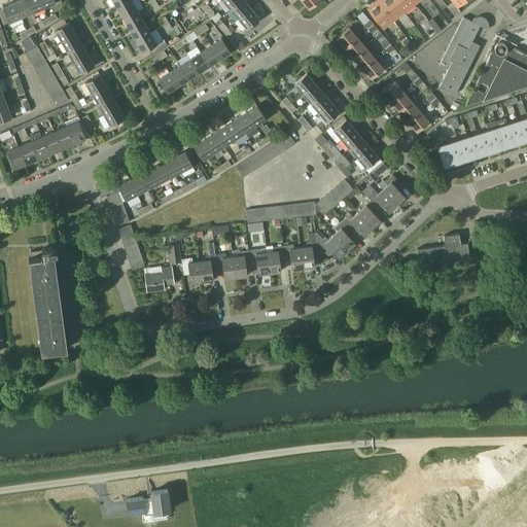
[(26,0),(18,0),(14,2),(21,16),(32,12),(26,0)]
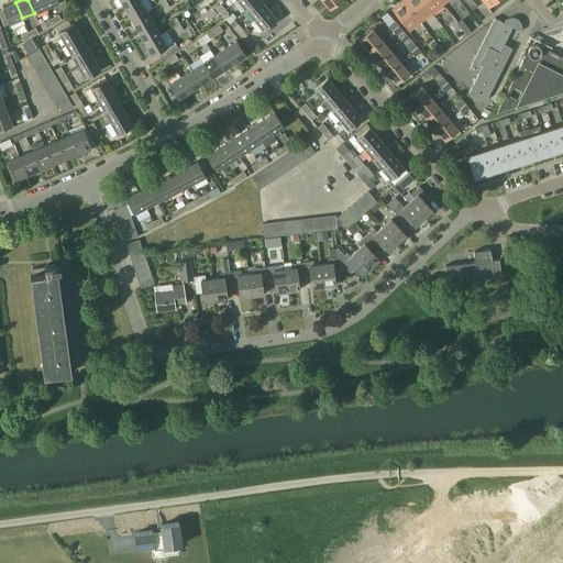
[(42,0),(28,0),(34,13),(46,8),(42,0)]
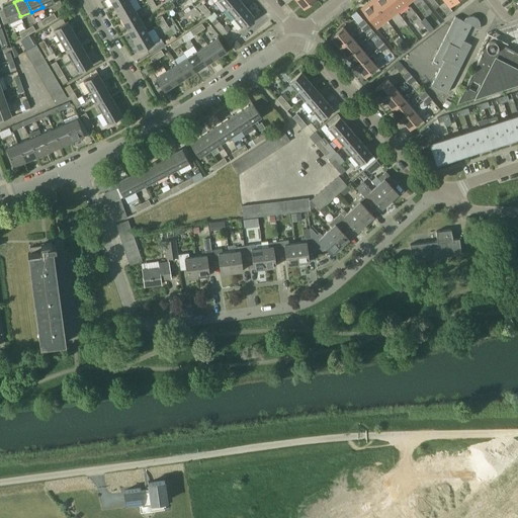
[(109,0),(112,3),(115,8),(128,0),(109,0)]
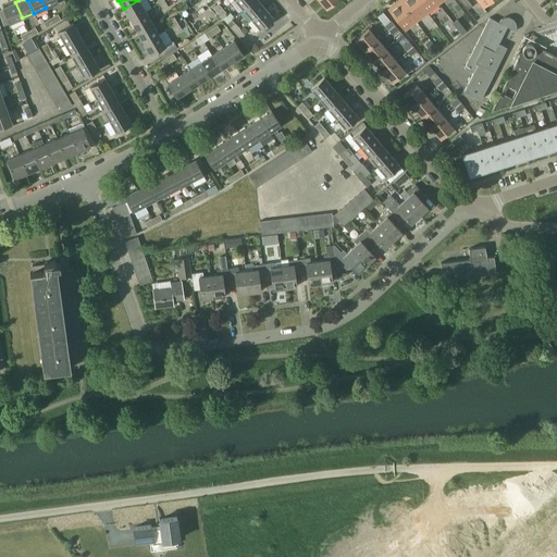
[(146,11),(138,0),(124,9),(131,21),(146,11)]
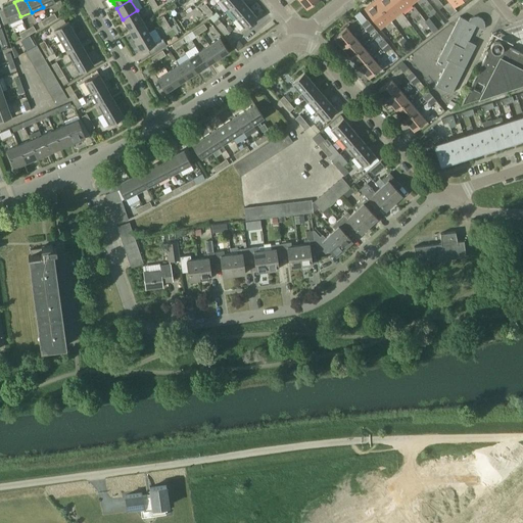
[(152,9),(158,6),(154,0),(149,3),(152,9)]
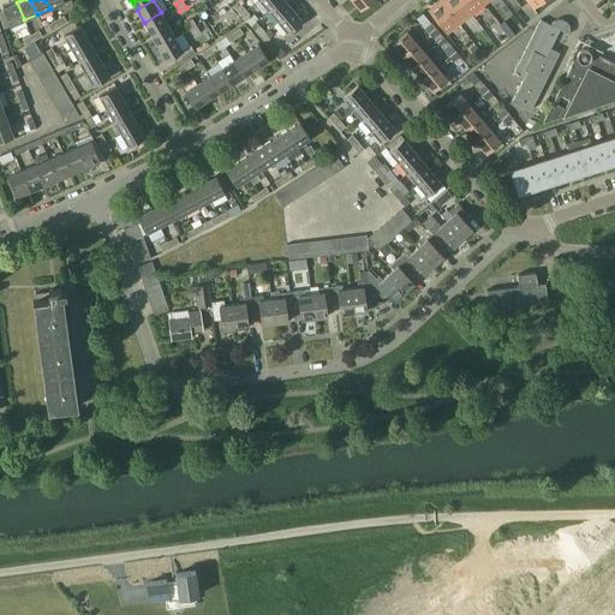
[(258,0),(268,11),(279,0),(258,0)]
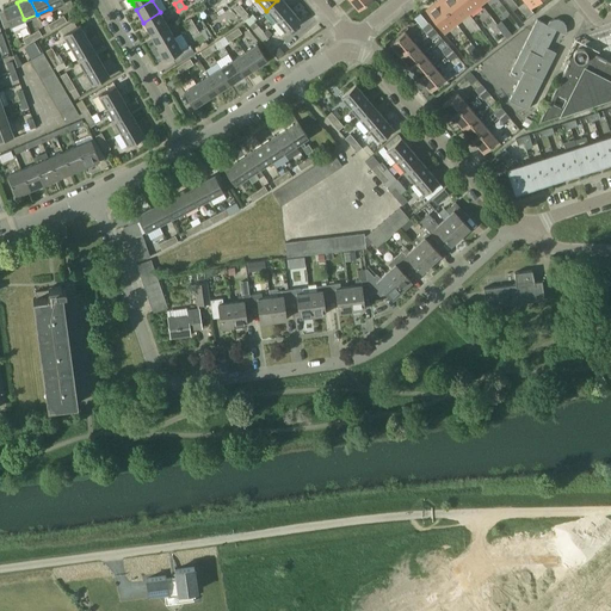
[(276,22),(290,8),(282,0),(277,0),(266,11),(276,22)]
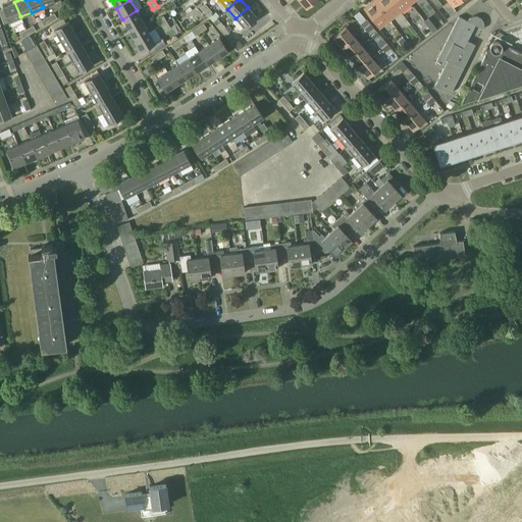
[(390,0),(378,0),(375,2),(389,20),(401,12),(390,0)]
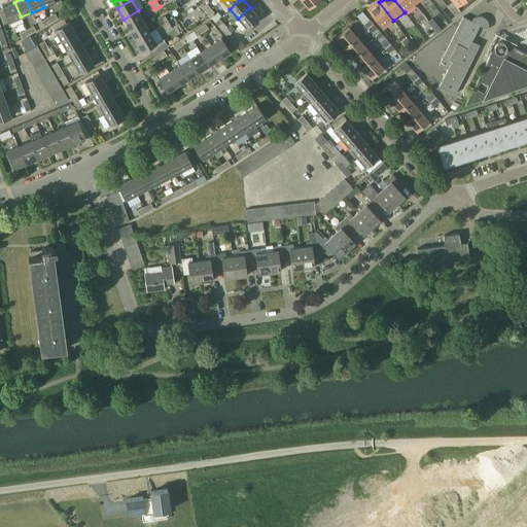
[(412,0),(394,0),(405,12),(415,3),(412,0)]
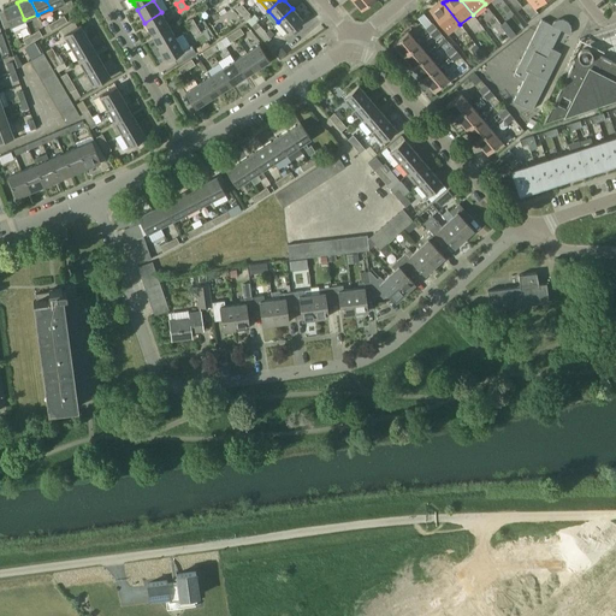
[(517,1),(513,5),(516,11),(522,7),(517,1)]
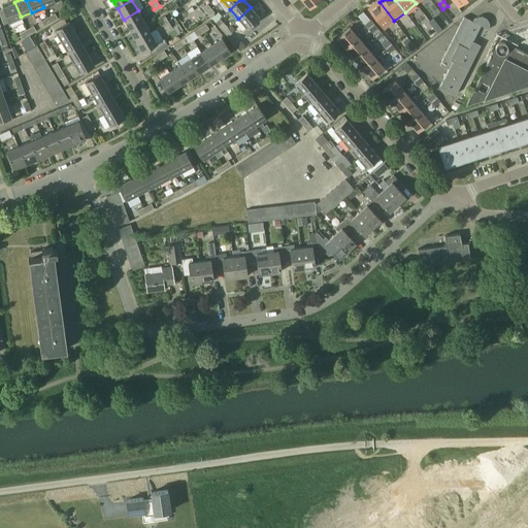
[(13,2),(3,7),(3,8),(9,22),(11,27),(18,24),(23,22),(21,17),(14,2),(13,2)]
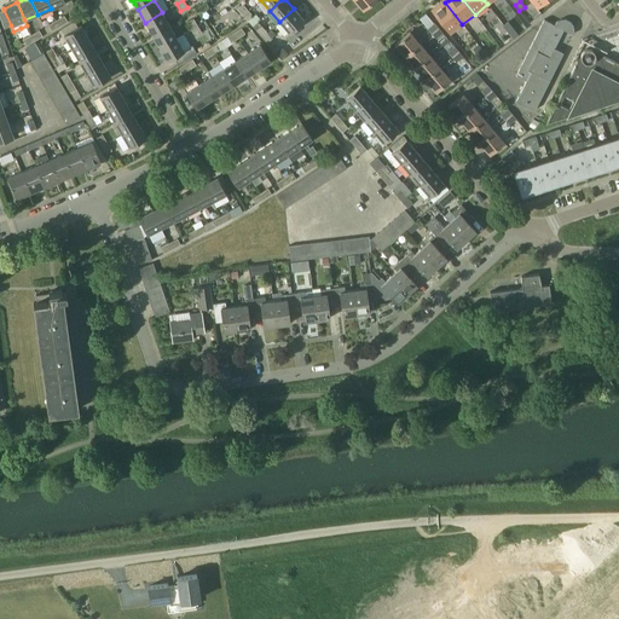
[(445,3),(433,13),(450,34),(462,24),(445,3)]
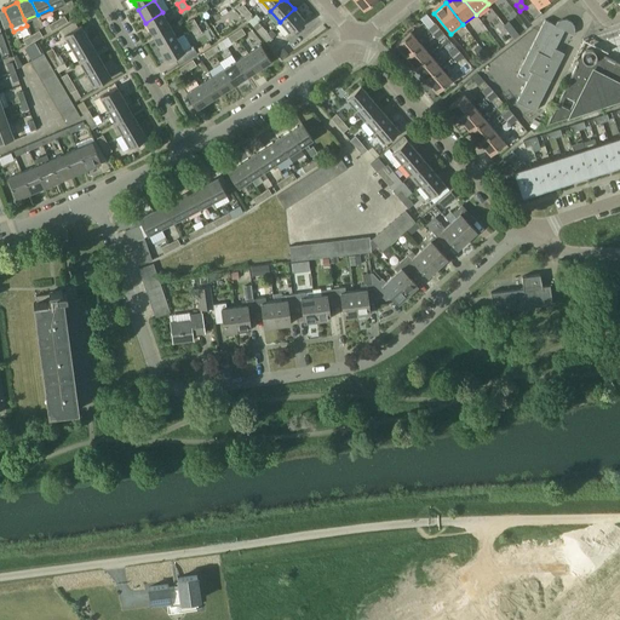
[(242,4),(237,9),(242,15),(248,10),(242,4)]
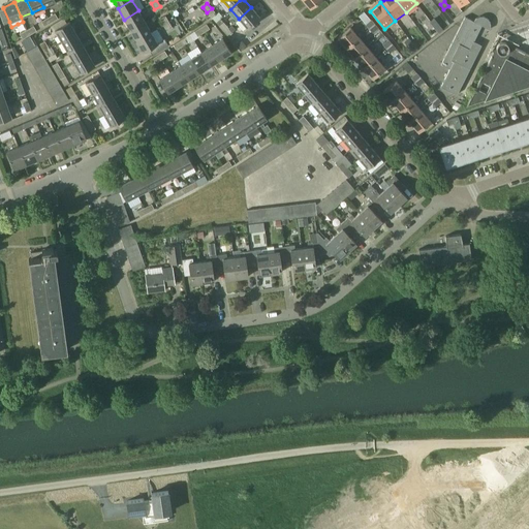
[(259,18),(251,7),(239,19),(247,28),(259,18)]
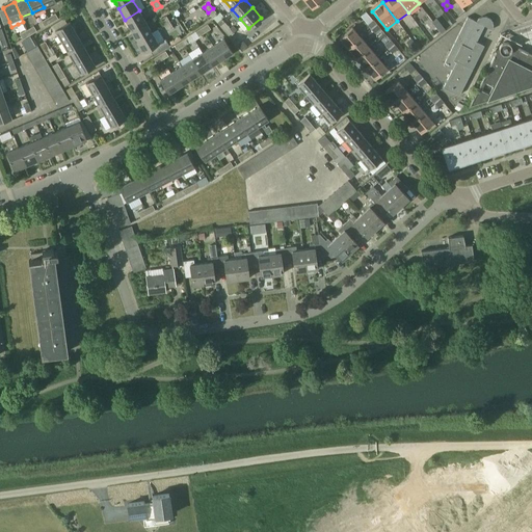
[(217,14),(213,8),(208,12),(213,18),(217,14)]
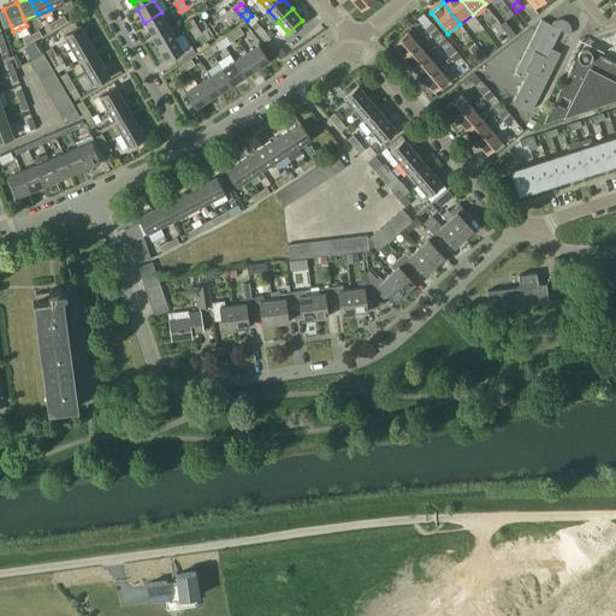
[(144,23),(147,27),(152,35),(169,25),(161,12),(144,23)]
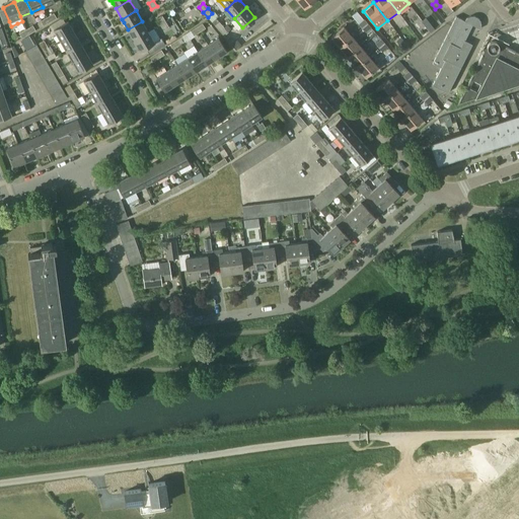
[(57,17),(54,13),(47,17),(49,22),(57,17)]
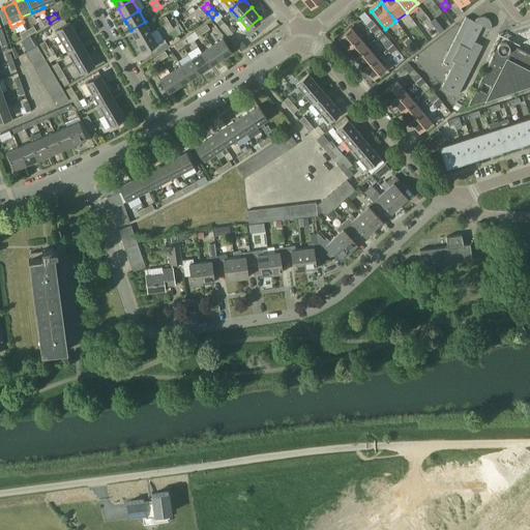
[(166,16),(160,19),(165,26),(170,23),(166,16)]
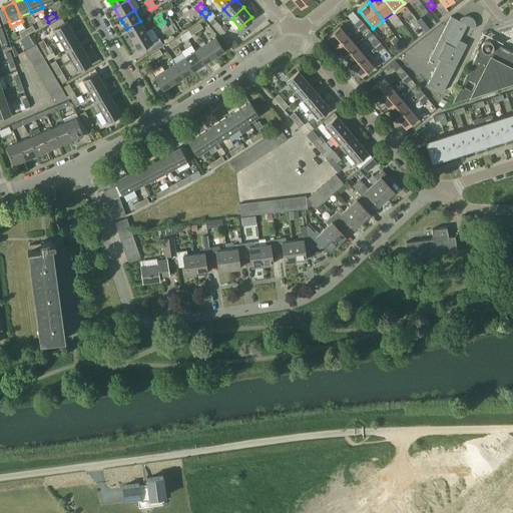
[(475,27),(475,25),(475,24),(475,23),(475,21),(474,20),(474,19),(473,18),(471,17),(470,16),(468,16),(467,16),(466,16),(464,16),(463,17),(461,18),(460,19),(459,20),(451,16),(440,37),(428,62),(436,66),(427,84),(443,92),(455,66),(448,63),(467,25),(474,28),(475,28),(475,27)]
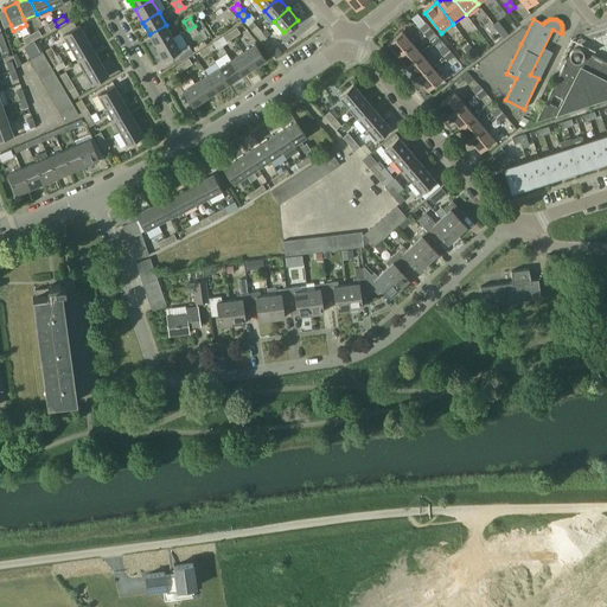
[(51,30),(57,26),(55,20),(48,24),(51,30)]
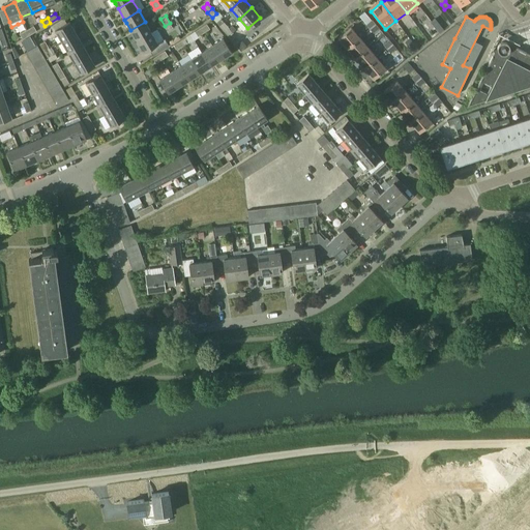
[(365,24),(370,29),(376,24),(372,19),(365,24)]
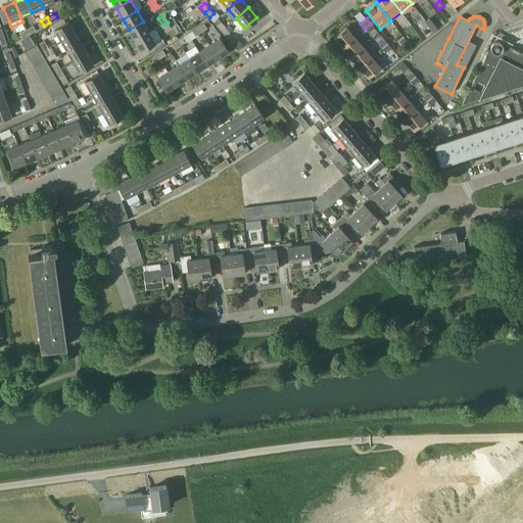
[(429,28),(433,25),(429,18),(425,21),(429,28)]
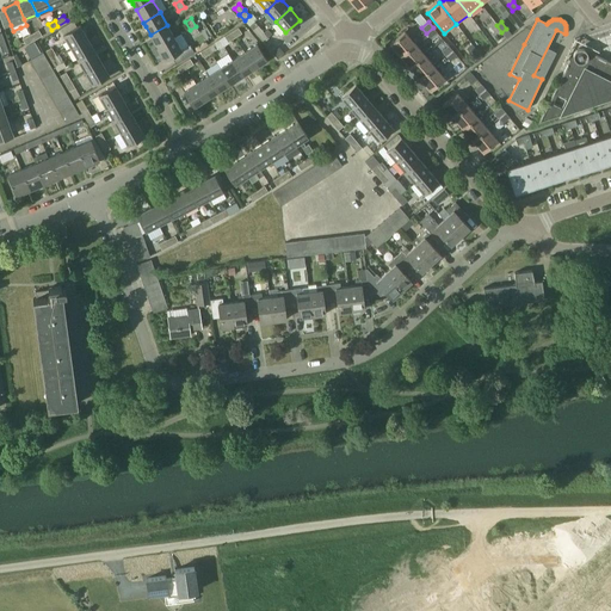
[(78,25),(62,35),(69,48),(86,38),(78,25)]
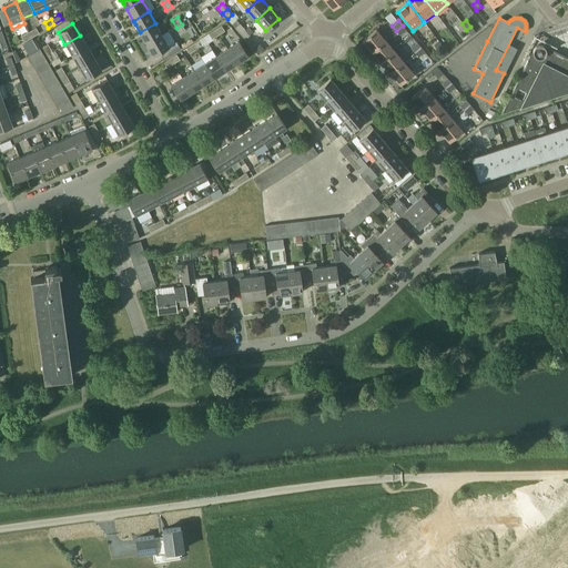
[(155,23),(140,32),(146,43),(162,34),(155,23)]
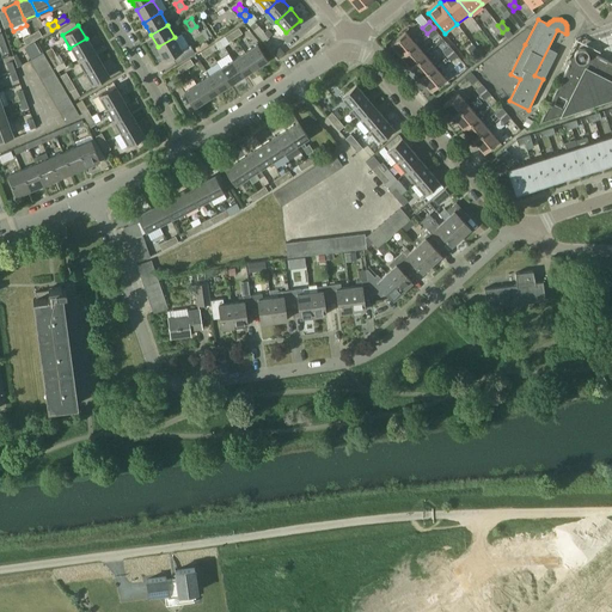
[(258,25),(252,30),(258,36),(264,31),(258,25)]
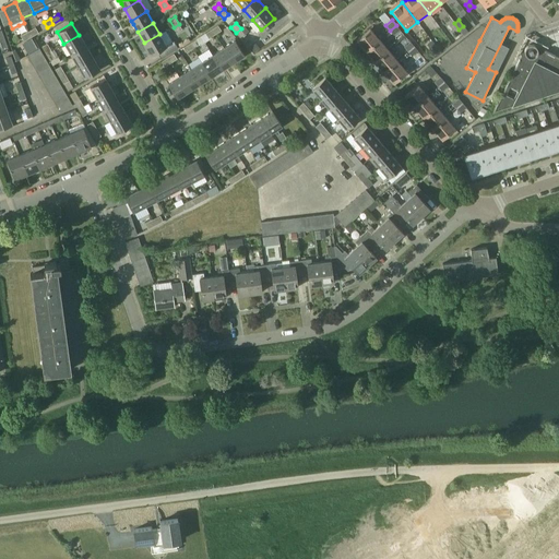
[(181,30),(182,30),(179,24),(174,27),(178,36),(177,36),(179,40),(186,36),(181,30)]
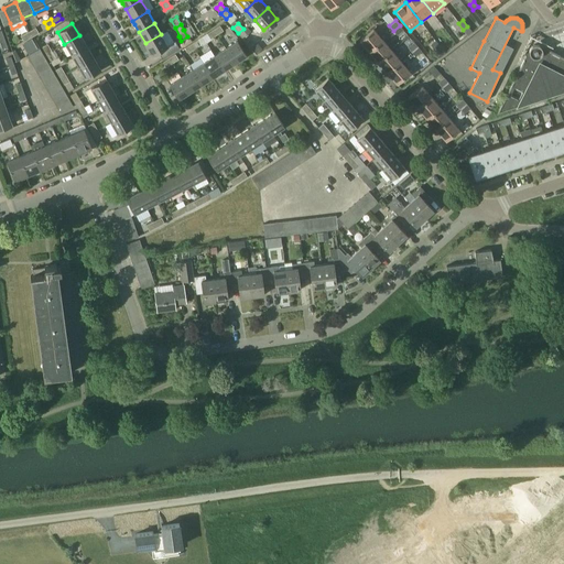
[(219,25),(213,30),(216,34),(224,31),(219,25)]
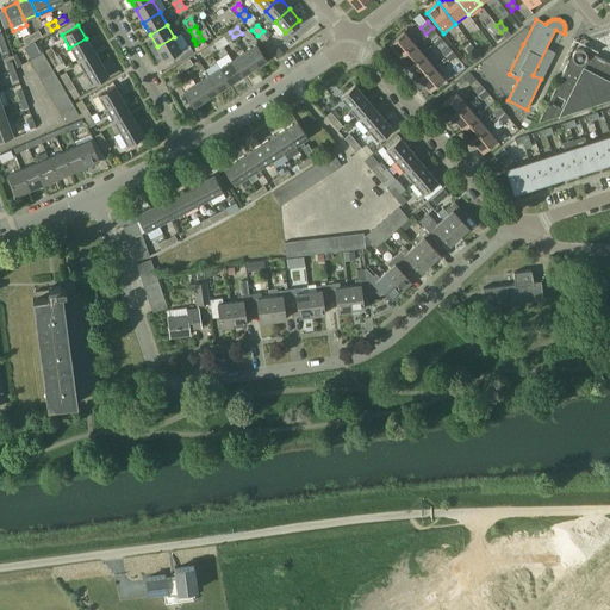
[(429,38),(436,32),(433,27),(425,33),(429,38)]
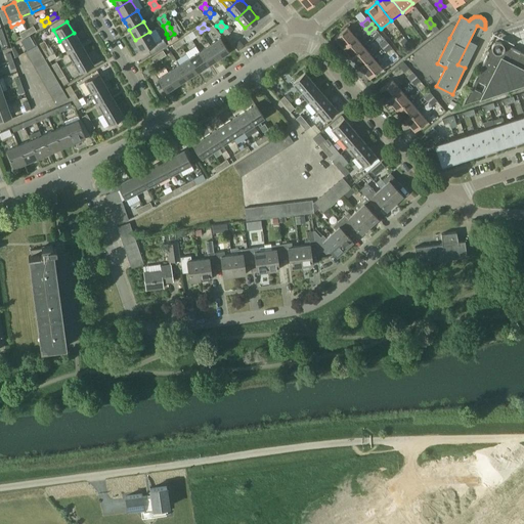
[(434,25),(430,28),(434,33),(438,30),(434,25)]
